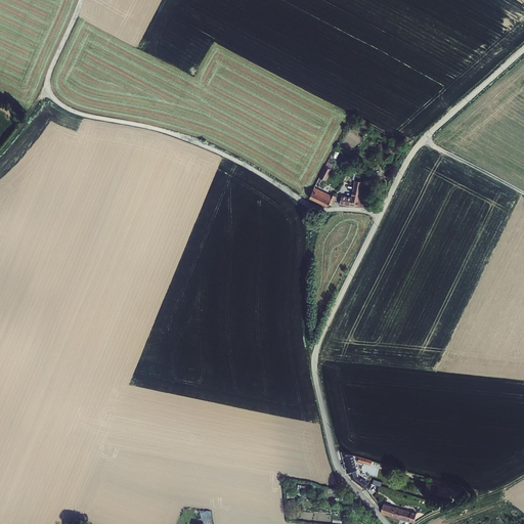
[(321,178),(326,180),(331,168),(326,166),(321,178)]
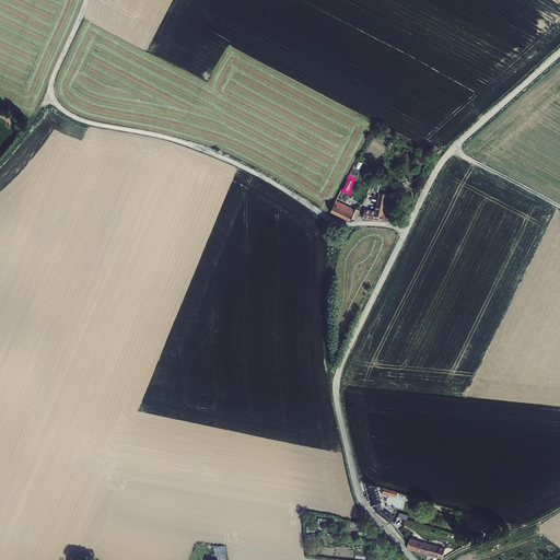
[(377,191),(375,209),(363,208),(362,218),(384,220),(387,193),(377,191)]
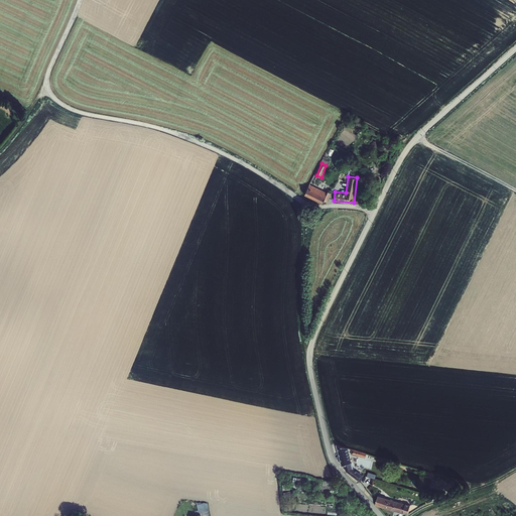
[(303,195),(321,202),(323,200),(328,202),(332,192),(326,190),(308,183),(303,195)]
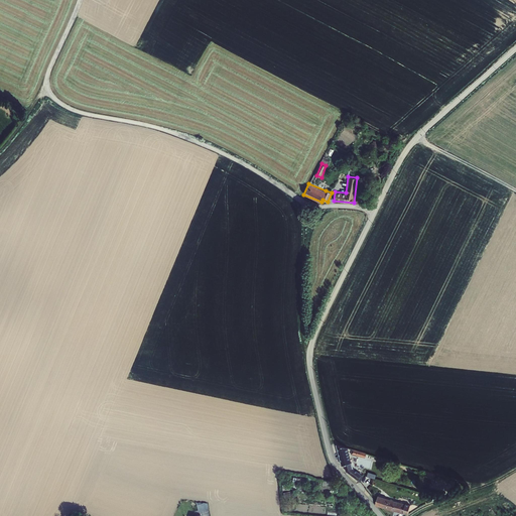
[(368,476),(376,478),(379,469),(380,469),(382,463),(376,461),(373,471),(370,470),(368,476)]
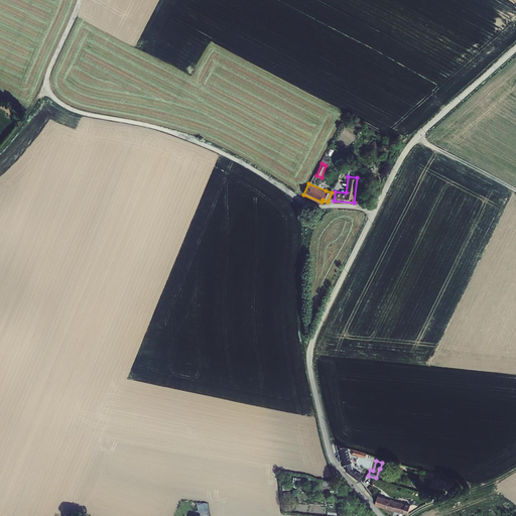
[(199,509),(209,507),(208,501),(198,503),(199,509)]
